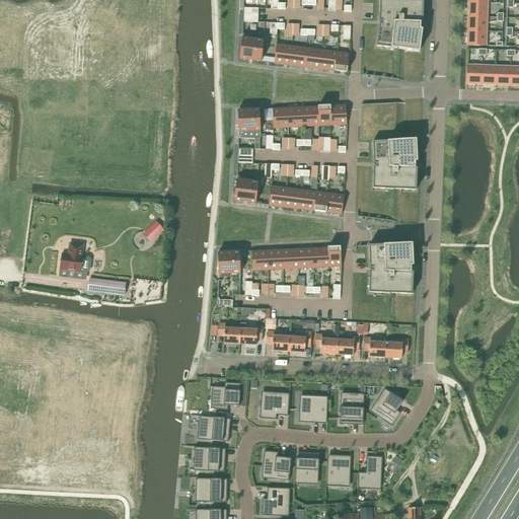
[(397,49),(420,52),(421,41),(422,29),(420,29),(421,23),(423,23),(423,12),(424,1),(416,1),(409,0),(379,0),(379,10),(379,21),(381,22),(381,24),(379,24),(376,47),(397,49)]
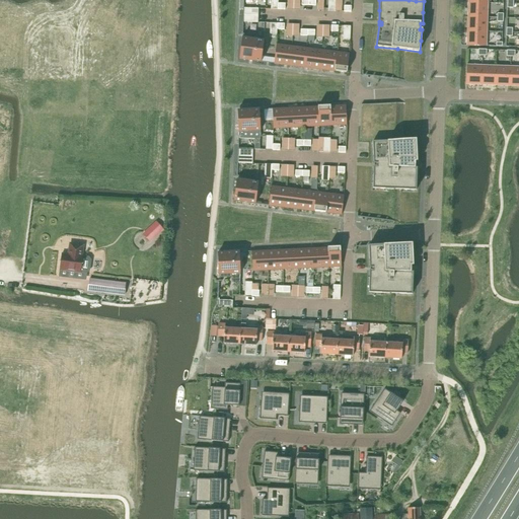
[(468,2),(467,16),(487,17),(488,3),(468,2)]
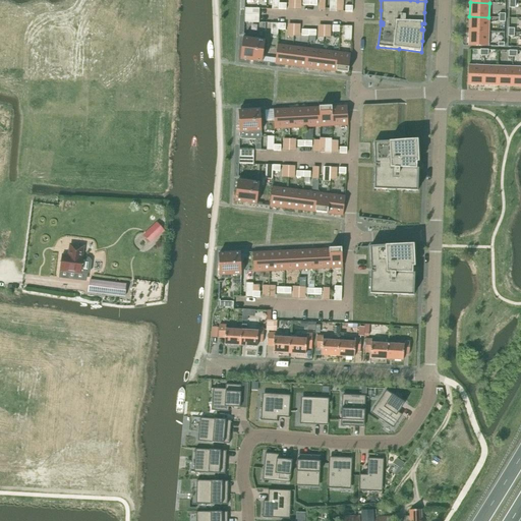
[(469,16),(469,31),(488,32),(488,17),(469,16)]
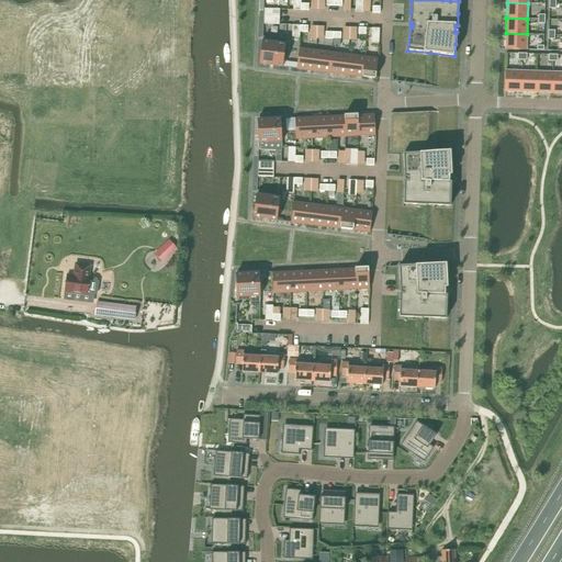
[(506,33),(505,49),(526,49),(527,34),(506,33)]
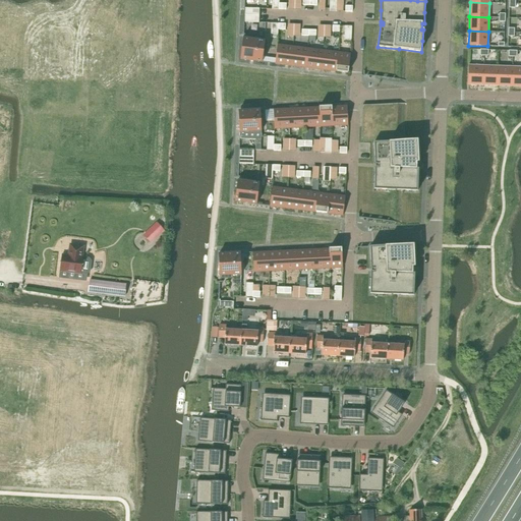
[(265,41),(243,38),(241,49),(264,52),(265,41)]
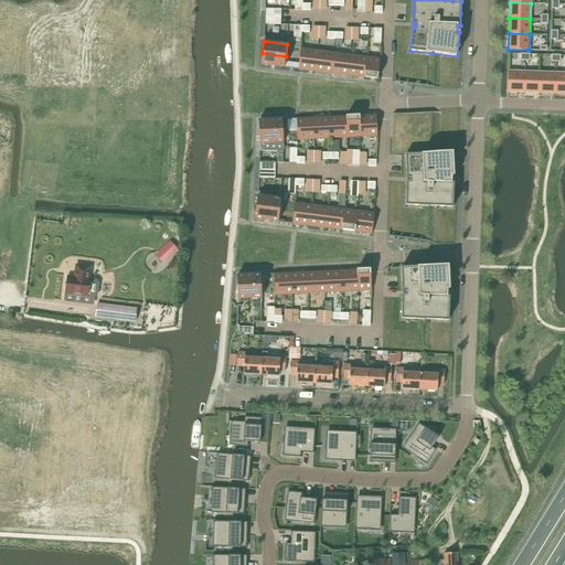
[(301,49),(298,70),(316,72),(318,50),(301,49)]
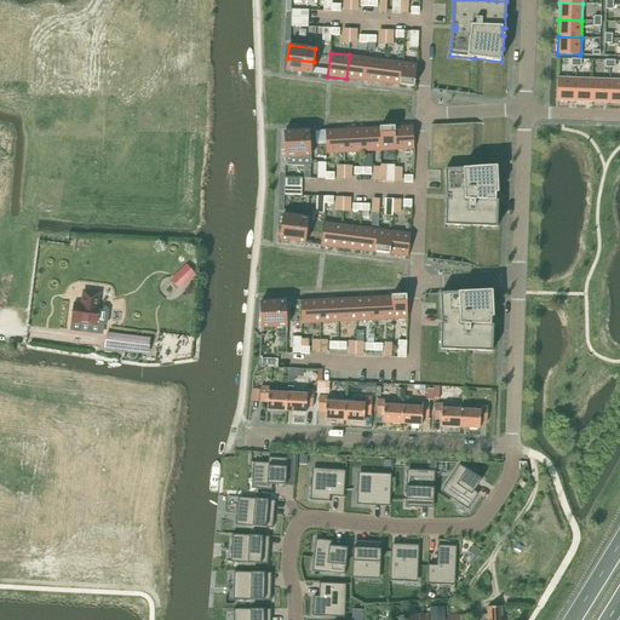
[(346,79),(363,81),(367,57),(349,55),(346,79)]
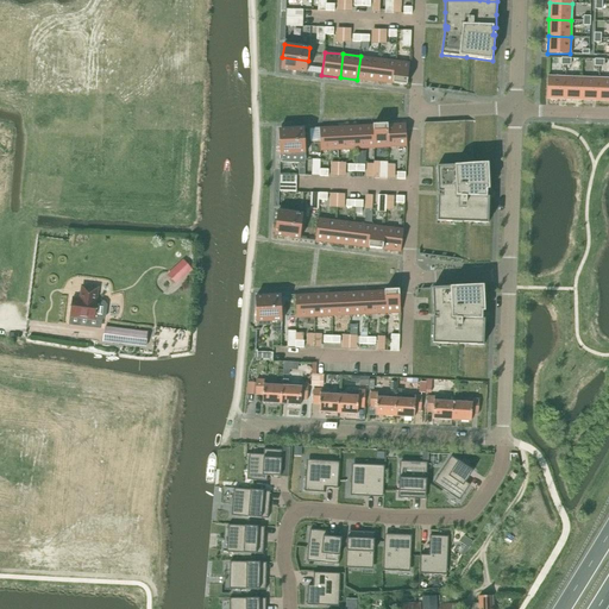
[(357,80),(375,82),(378,58),(360,56),(357,80)]
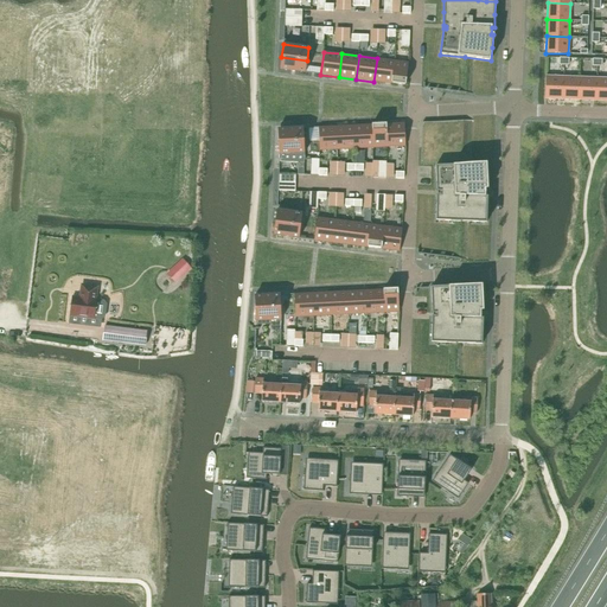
[(280,70),(305,72),(307,61),(281,57),(280,70)]
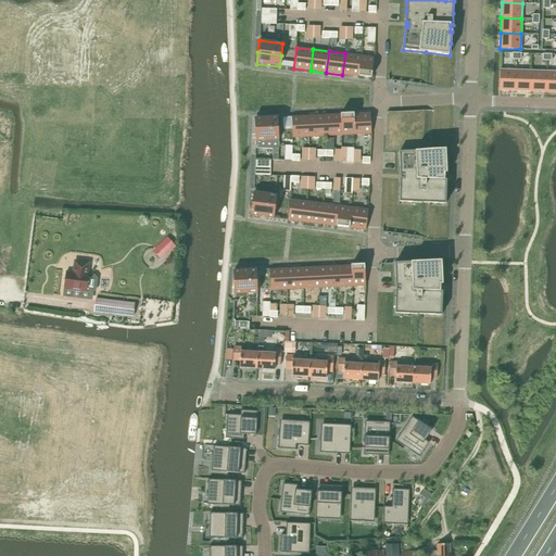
[(342,75),(358,76),(362,55),(345,53),(342,75)]
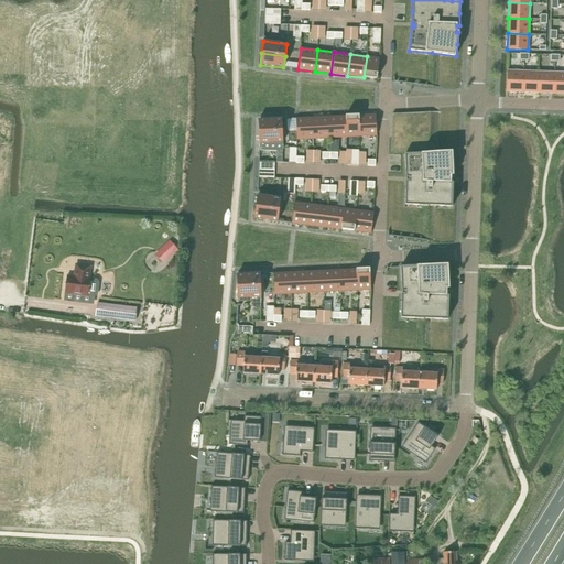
[(364,77),(377,79),(379,58),(367,56),(364,77)]
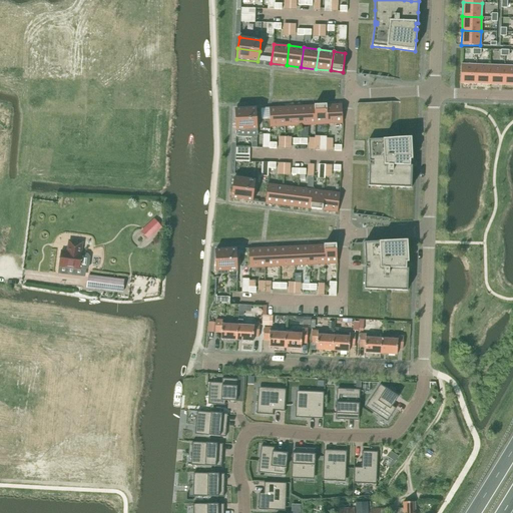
[(462,64),(461,83),(475,84),(476,65),(462,64)]
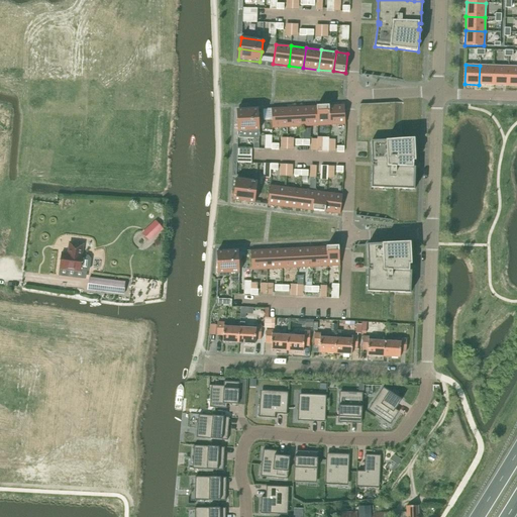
[(480,66),(479,85),(493,85),(494,66),(480,66)]
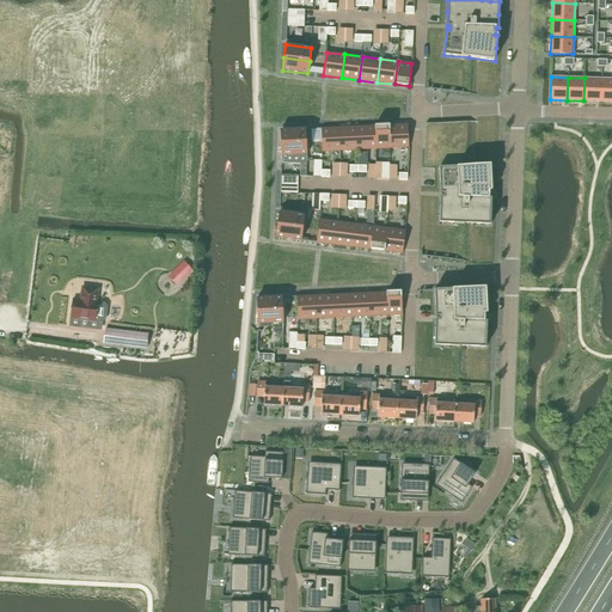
[(585,78),(583,101),(600,102),(601,79),(585,78)]
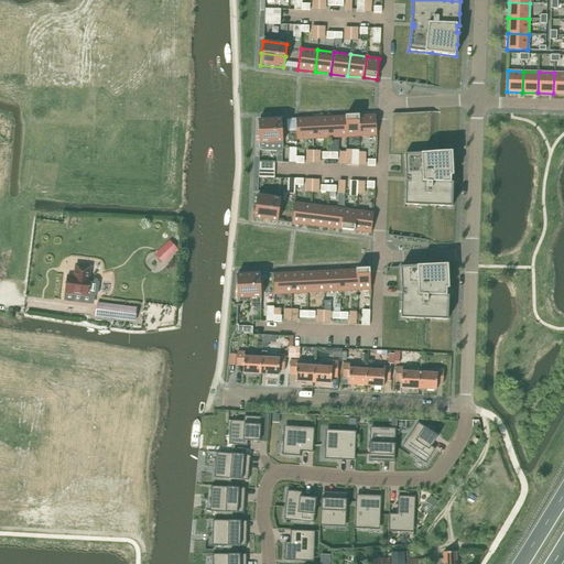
[(563,73),(554,73),(553,94),(563,94),(563,73)]
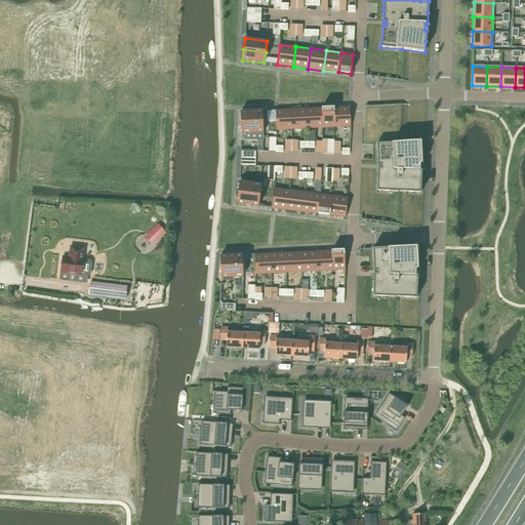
[(377,168),(376,191),(399,192),(420,193),(421,182),(421,170),(419,170),(419,164),(421,164),(421,153),(420,142),(413,142),(406,142),(408,123),(409,104),(388,105),(365,106),(365,123),(364,140),(376,140),(377,155),(377,166),(379,166),(379,168),(377,168)]
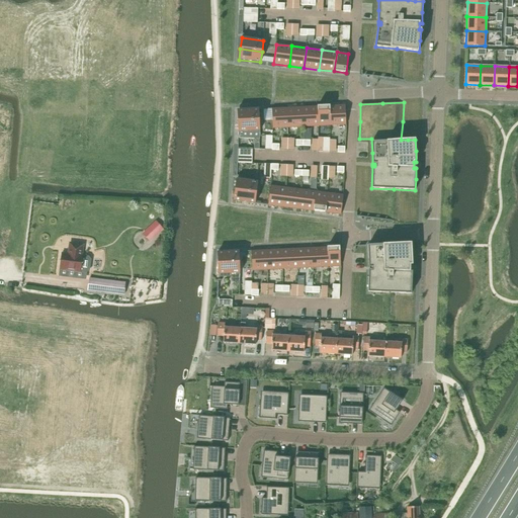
[(319,126),(330,125),(329,105),(318,106),(319,126)]
